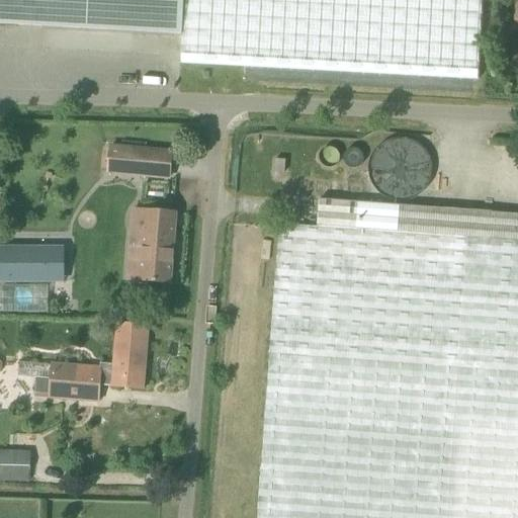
[(0,0),(0,24),(182,34),(180,65),(478,81),(482,0),(0,0)]
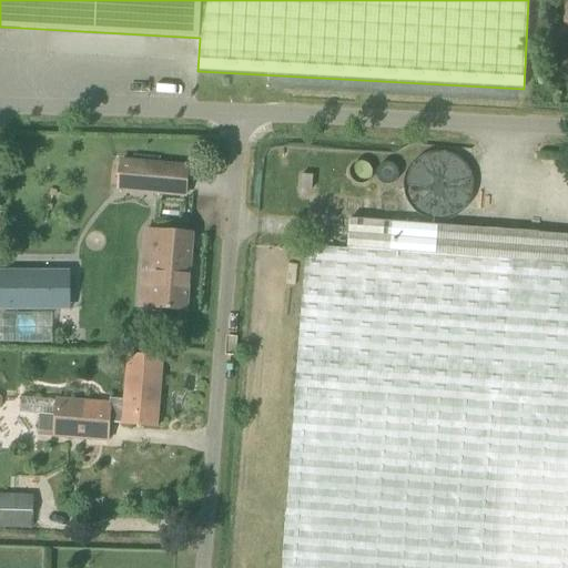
[(567,31),(567,0),(558,0),(555,31),(567,31)]
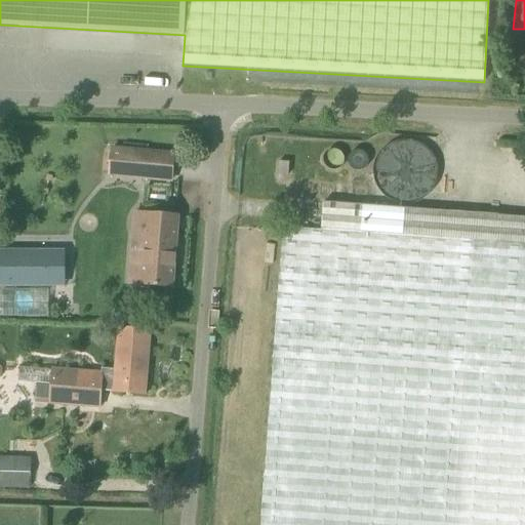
[(379,205),(426,208),(430,148),(384,145),(379,205)]
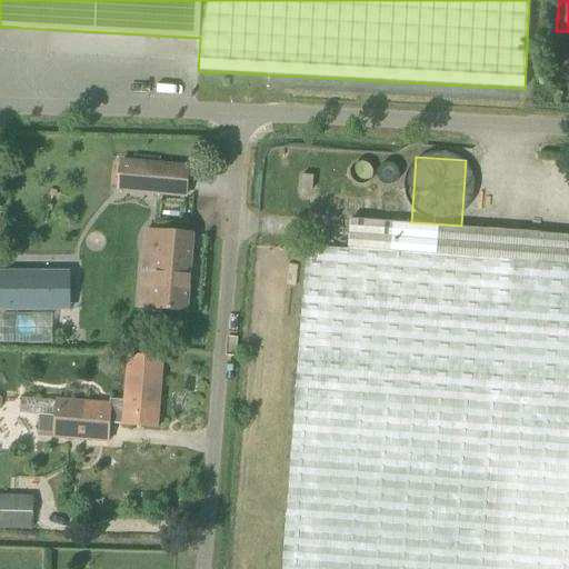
[(191,165),(122,159),(119,191),(189,198),(191,165)]
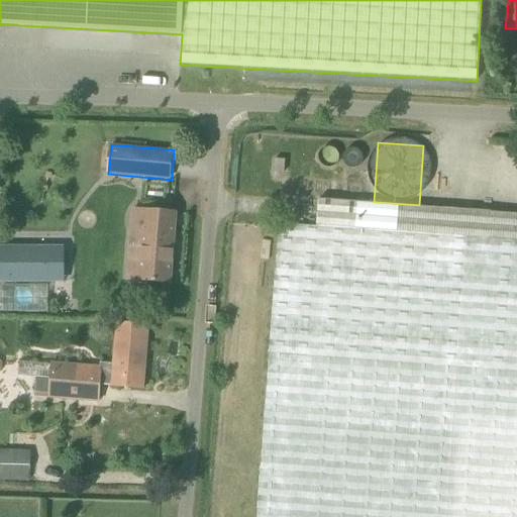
[(285,161),(275,160),(274,172),(284,173),(285,161)]
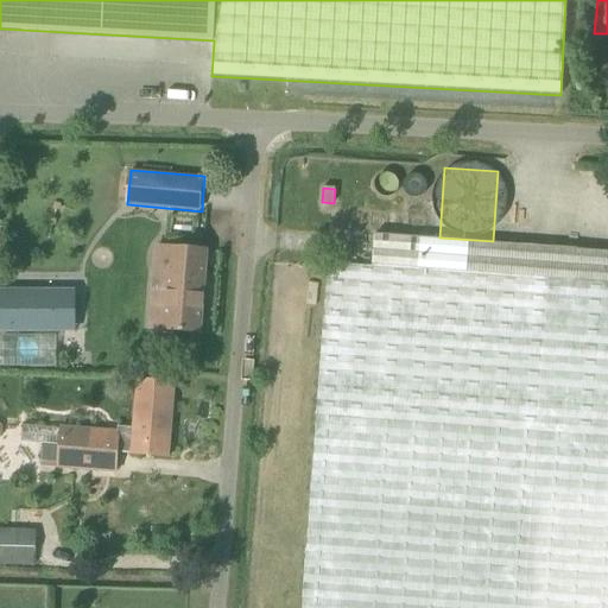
[(607,252),(374,234),(372,267),(607,284),(607,252)]
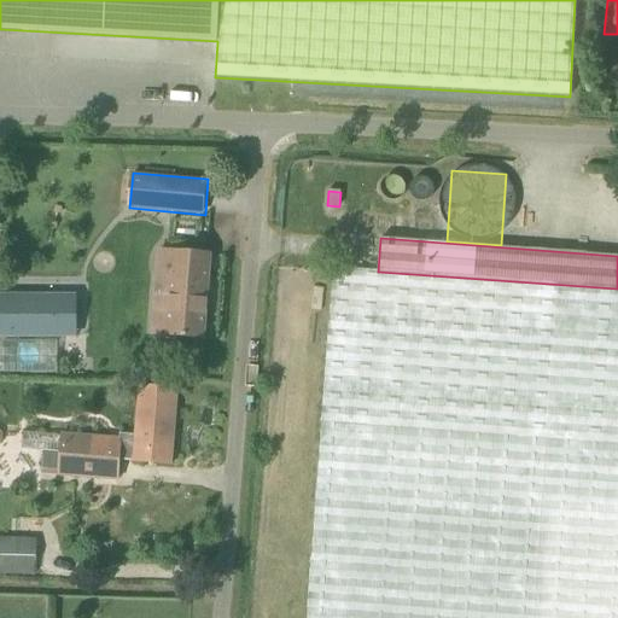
[(167,336),(203,338),(209,255),(169,251),(165,292),(170,292),(167,336)]
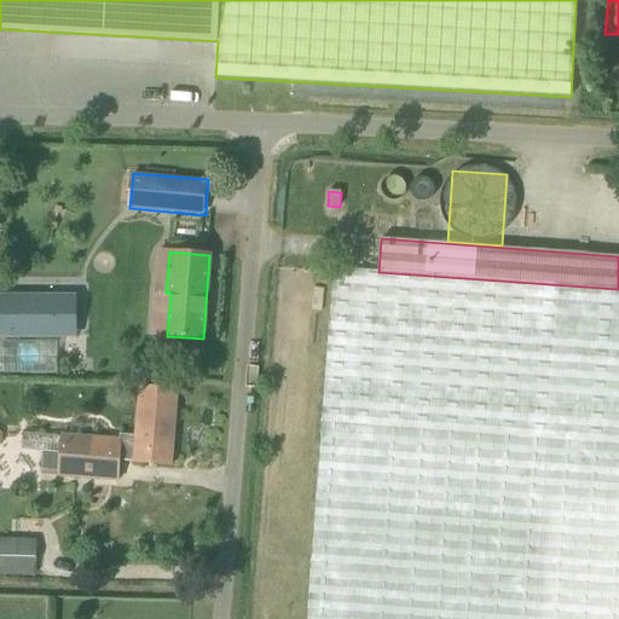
[(618,618),(618,289),(379,272),(334,268),(307,618),(618,618)]
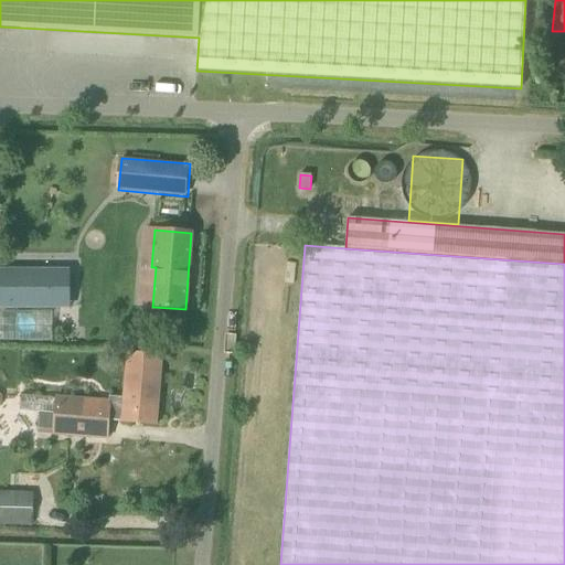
[(72,270),(57,270),(57,260),(6,262),(0,265),(0,308),(72,309),(72,270)]
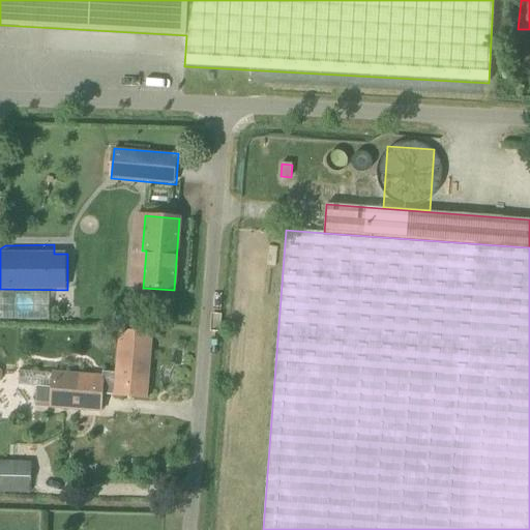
[(51,404),(50,408),(101,412),(102,393),(146,398),(151,336),(120,334),(117,374),(104,373),(102,377),(53,373),(53,375),(20,372),(19,385),(37,386),(35,403),(51,404)]
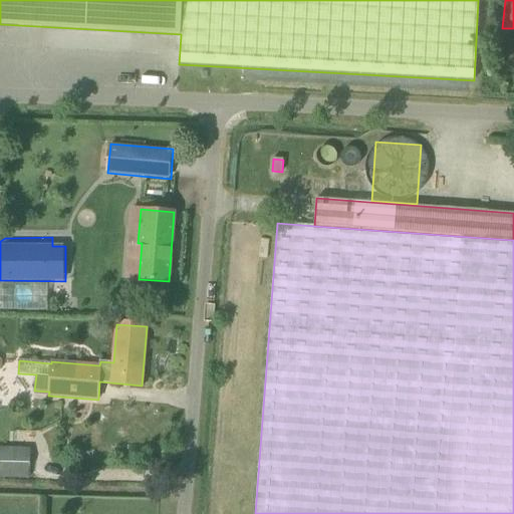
[(0,463),(0,478),(30,479),(30,464),(0,463)]
